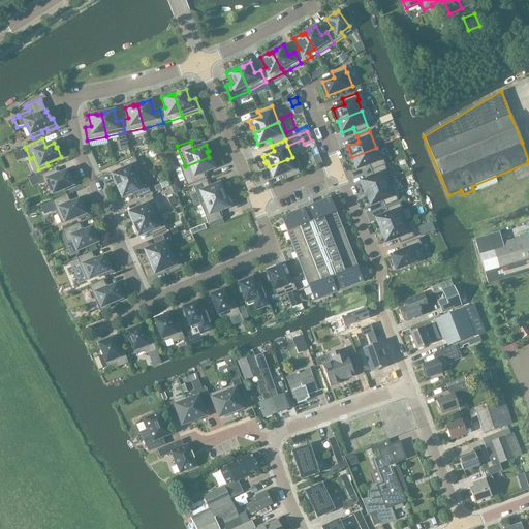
[(376,148),(351,157),(352,158),(356,168),(368,164),(371,170),(384,165),(385,165),(382,158),(381,158),(377,147),(376,148)]
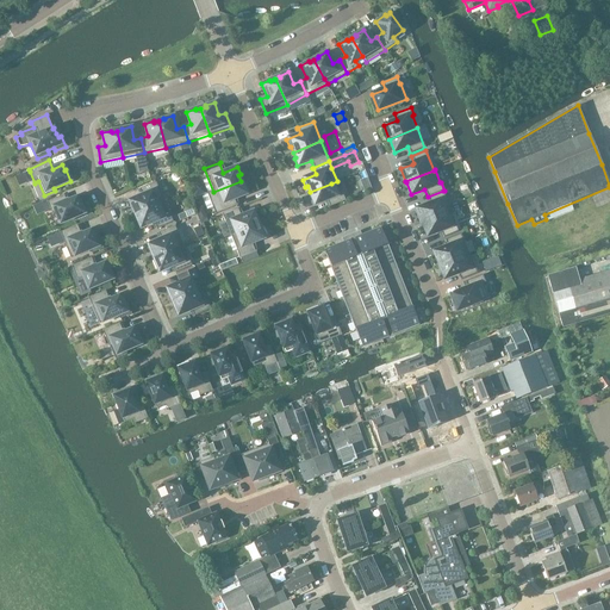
[(24,172),(14,175),(18,184),(27,180),(24,172)]
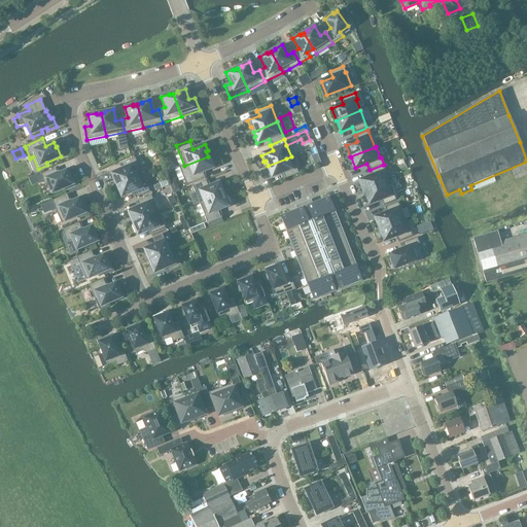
[(184,166),(179,168),(185,185),(205,177),(204,177),(202,172),(214,167),(212,161),(210,162),(208,156),(184,166)]
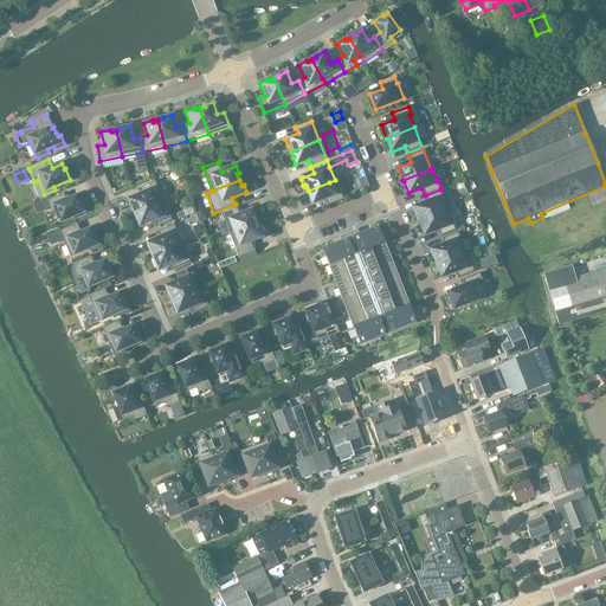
[(130,202),(129,204),(133,212),(131,212),(133,214),(156,204),(163,201),(155,181),(139,188),(142,194),(129,200),(130,202)]
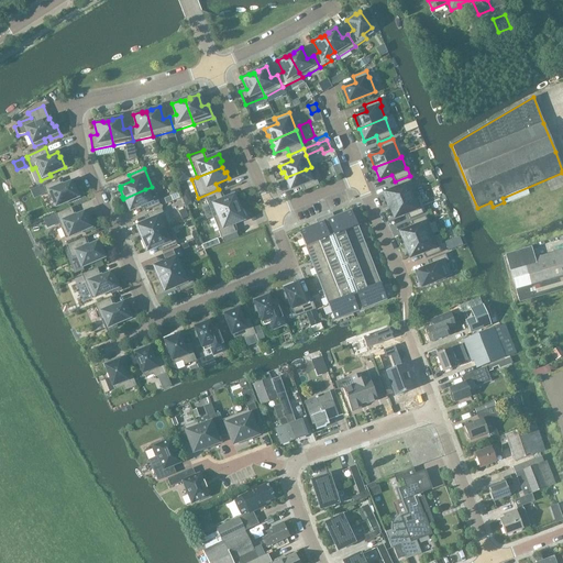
[(311,180),(306,169),(286,177),(288,183),(286,184),(288,190),(301,185),(304,190),(302,190),(304,191),(318,185),(316,178),(315,178),(315,179),(311,180)]
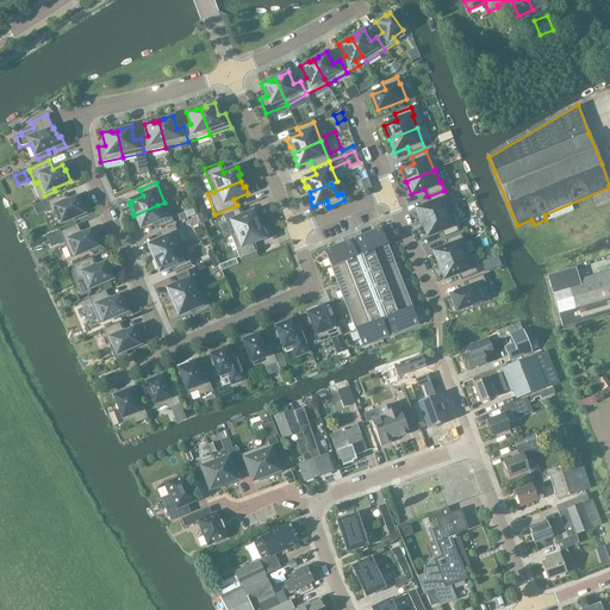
[(428,205),(417,210),(422,222),(422,223),(450,212),(452,212),(443,191),(428,197),(430,204),(428,205)]
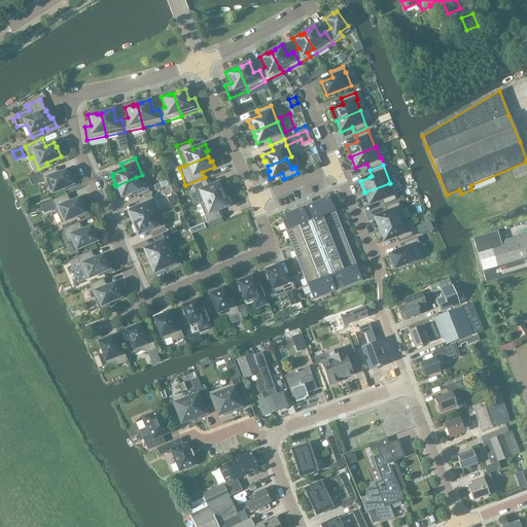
[(68,175),(66,171),(58,174),(55,169),(40,175),(45,184),(48,183),(53,194),(72,184),(69,175),(68,175)]
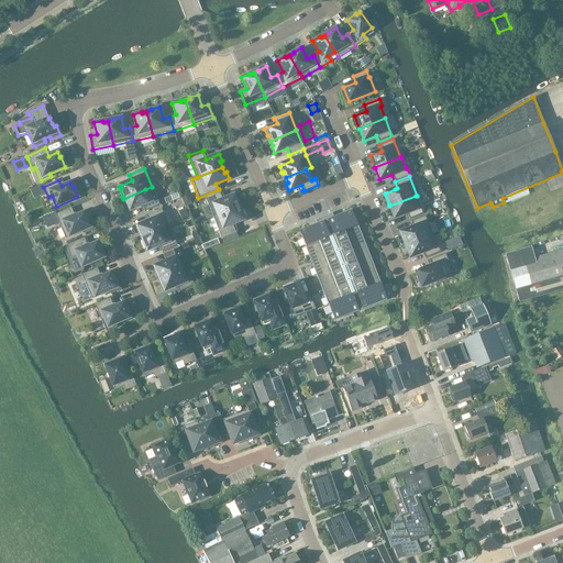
[(145,189),(123,199),(124,200),(128,208),(129,208),(130,210),(142,205),(144,211),(159,205),(156,198),(152,187),(145,189)]
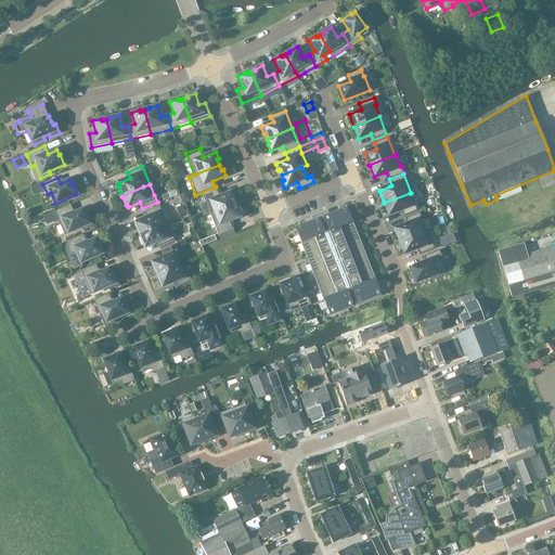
[(202,195),(210,215),(235,205),(233,199),(235,199),(232,192),(219,197),(216,190),(217,190),(217,189),(202,195)]
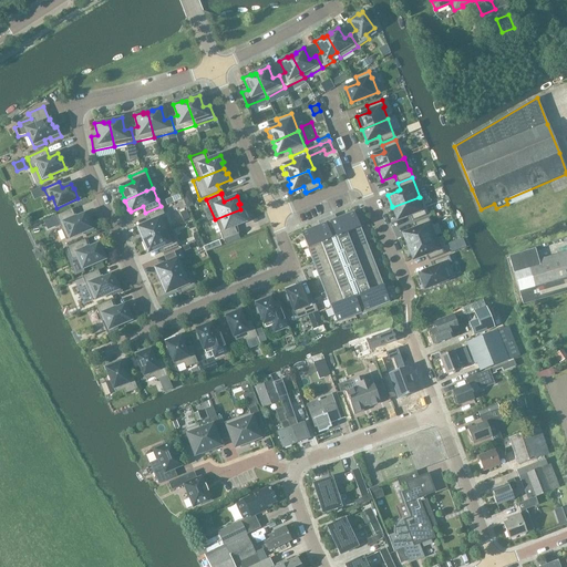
[(419,197),(392,207),(392,208),(393,208),(398,219),(410,215),(412,220),(425,215),(419,197)]
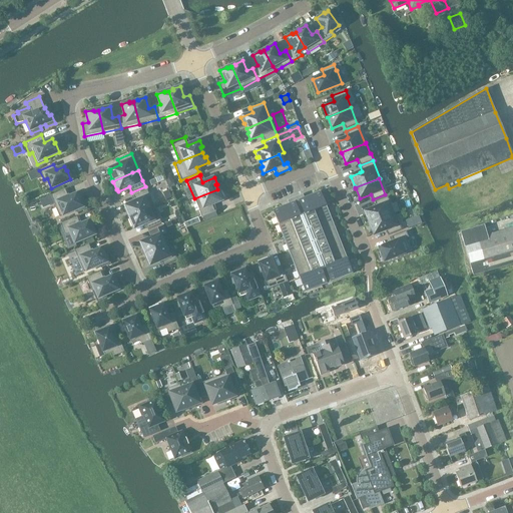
[(78,198),(76,193),(68,197),(64,189),(50,195),(60,217),(76,210),(77,212),(86,208),(82,200),(80,201),(78,198)]
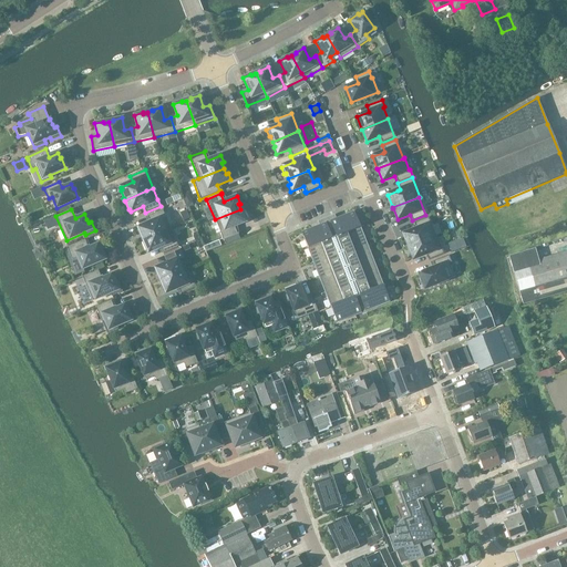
[(240,209),(215,219),(223,240),(238,234),(237,234),(234,226),(247,222),(244,214),(243,215),(240,209)]
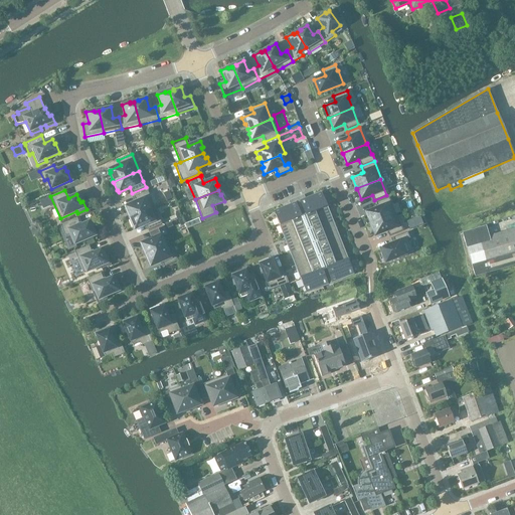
[(127,209),(125,209),(129,217),(128,217),(129,218),(149,210),(154,207),(147,191),(134,197),(136,202),(126,207),(127,209)]
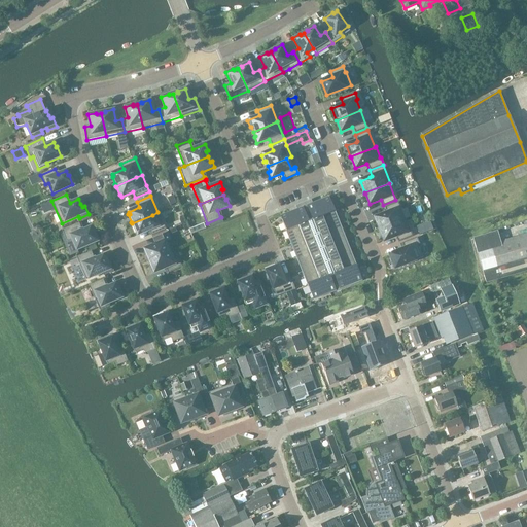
[(312,220),(334,211),(330,204),(331,204),(328,198),(312,204),(307,206),(312,220)]
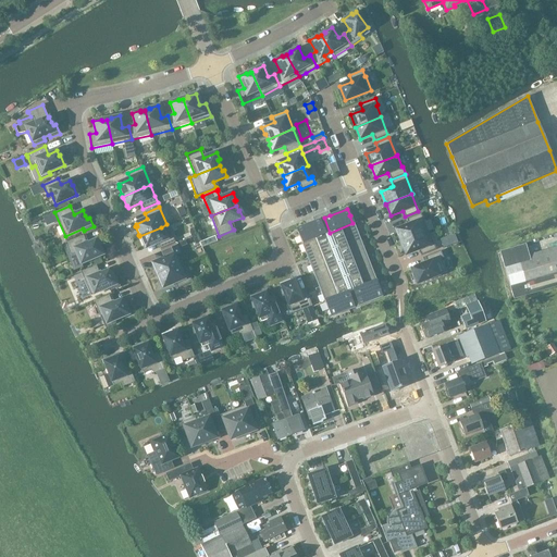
[(354,308),(359,306),(353,291),(347,276),(342,262),(336,247),(330,233),(324,218),(330,215),(327,212),(312,218),(314,222),(320,220),(325,234),(331,249),(337,263),(343,279),(348,293),(354,308)]
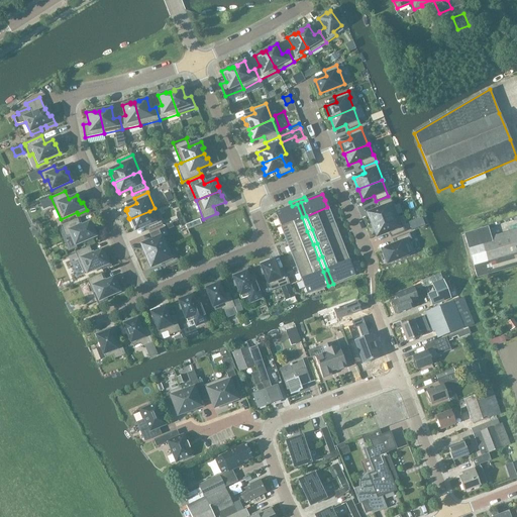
[(377,210),(368,214),(372,224),(372,225),(397,215),(390,198),(377,204),(379,209),(377,210)]
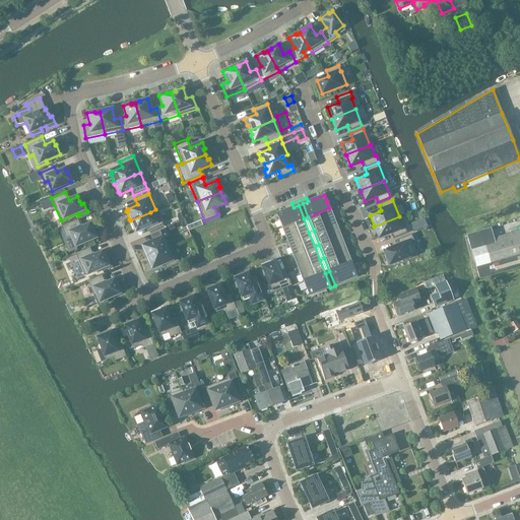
[(279,219),(282,228),(304,218),(299,205),(294,207),(276,213),(279,219)]
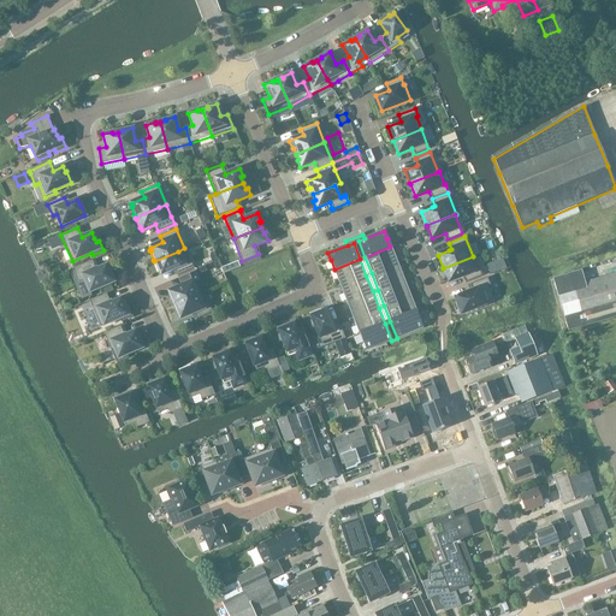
[(397,264),(390,247),(365,258),(372,273),(397,264)]
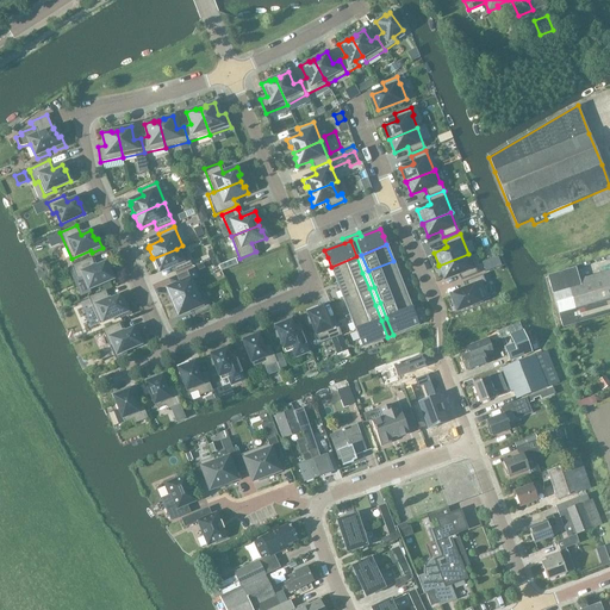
[(176,249),(153,259),(153,261),(154,261),(157,269),(159,269),(160,272),(173,266),(175,273),(192,266),(188,259),(182,246),(176,249)]
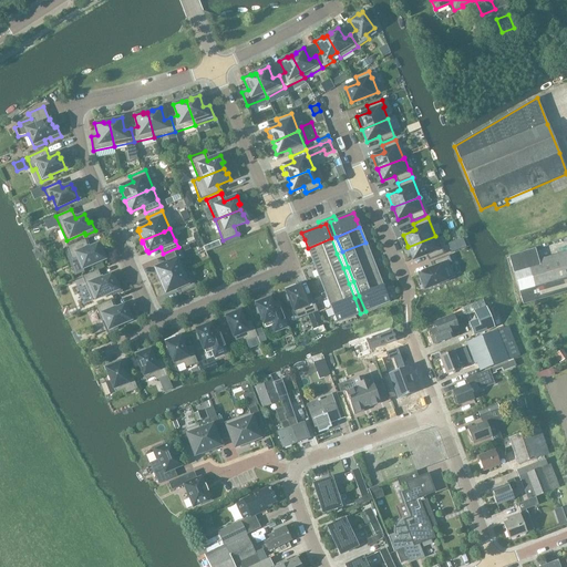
[(435,236),(408,247),(409,248),(409,247),(413,259),(425,255),(428,260),(443,255),(441,247),(440,248),(435,236)]
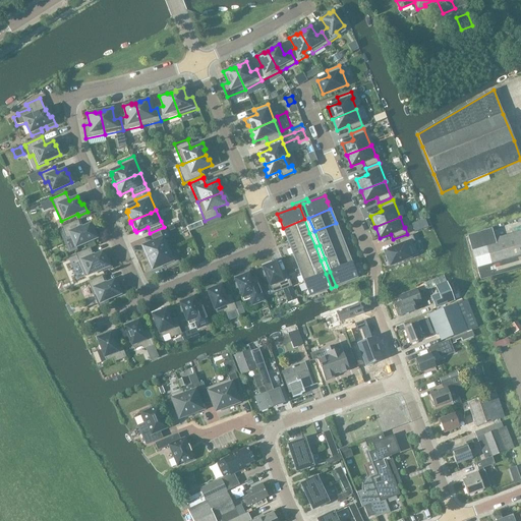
[(283,228),(288,241),(309,233),(304,219),(283,228)]
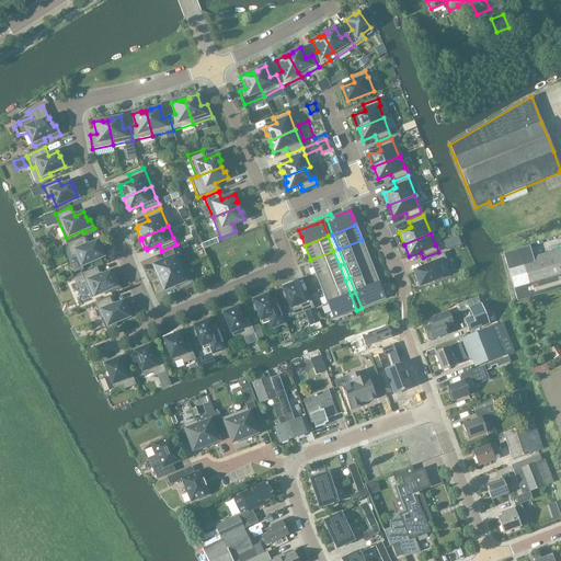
[(81,265),(103,256),(99,247),(98,247),(96,241),(87,245),(83,238),(66,245),(71,258),(77,255),(81,265)]
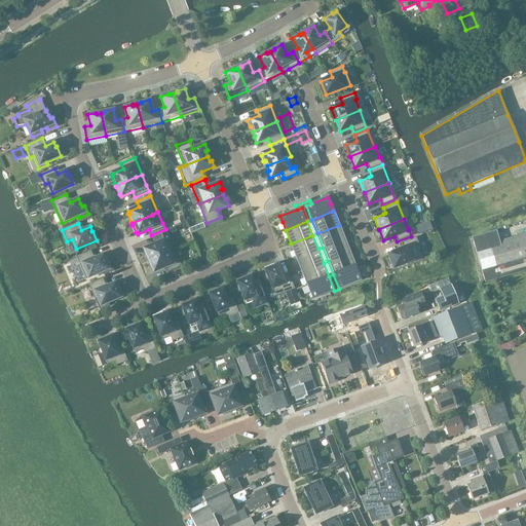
[(344,239),(339,225),(317,233),(323,248),(344,239)]
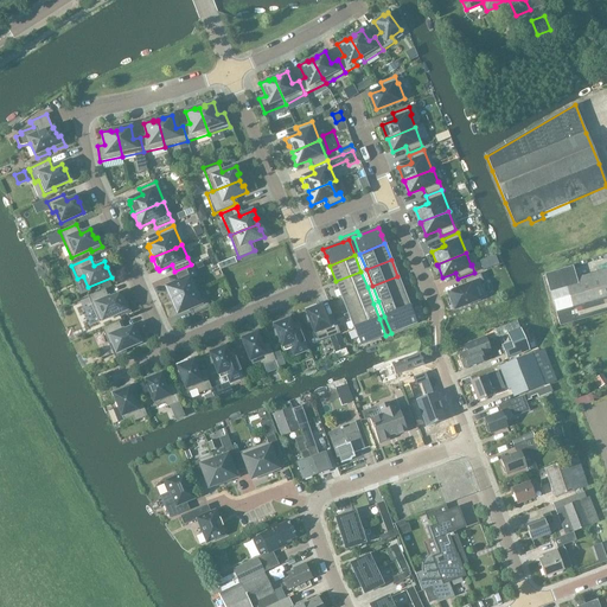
[(606,269),(576,279),(573,267),(544,274),(560,326),(606,312),(606,269)]
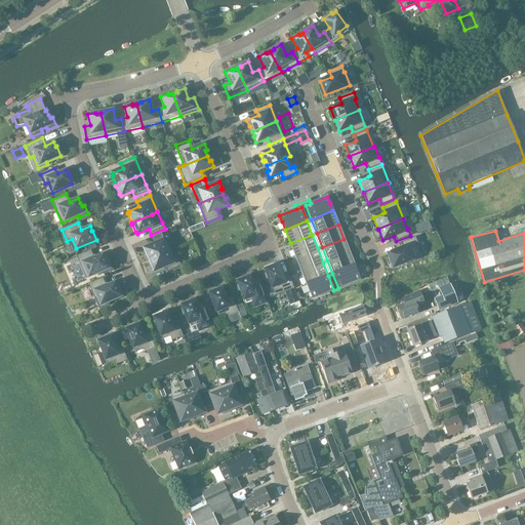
[(148,260),(168,252),(163,241),(169,239),(166,233),(153,238),(155,244),(144,248),(145,251),(144,251),(147,258),(147,259),(148,260)]
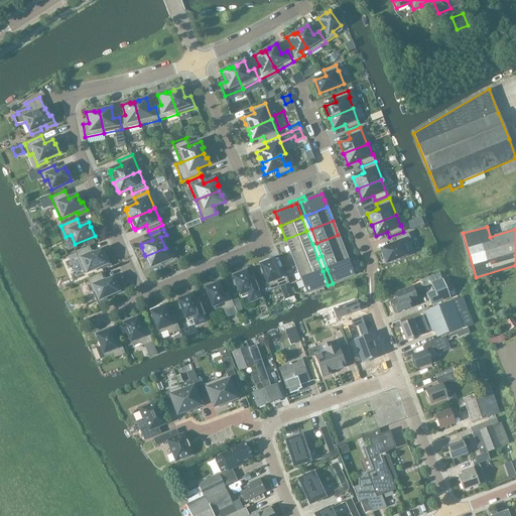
[(285,239),(290,253),(312,244),(306,231),(285,239)]
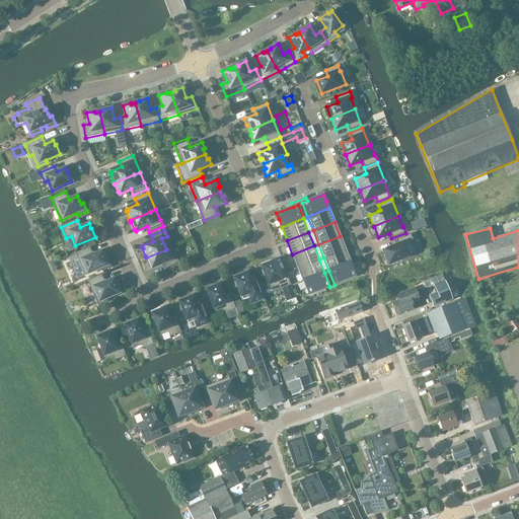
[(395,246),(383,251),(389,265),(416,253),(411,241),(413,240),(411,234),(395,239),(398,245),(395,246)]
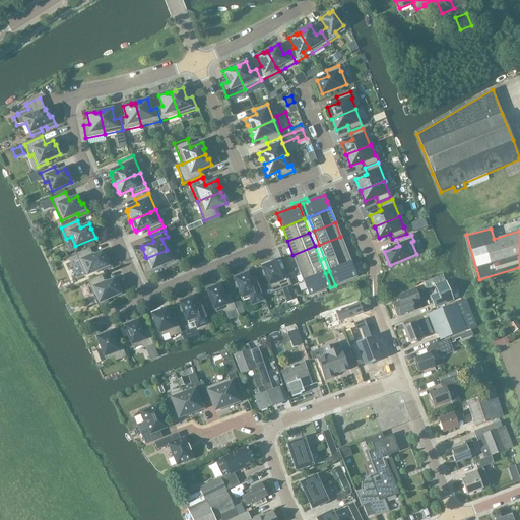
[(345,250),(340,237),(319,245),(324,258),(345,250)]
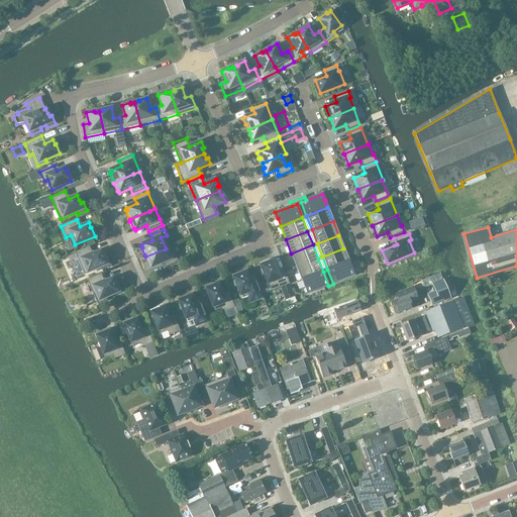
[(291,253),(297,267),(318,259),(313,244),(291,253)]
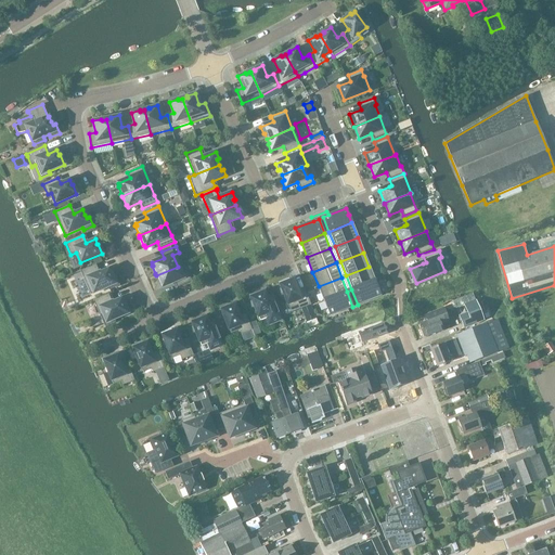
[(183,263),(178,267),(156,275),(156,278),(157,278),(160,285),(162,284),(163,287),(175,282),(177,287),(191,282),(183,263)]
